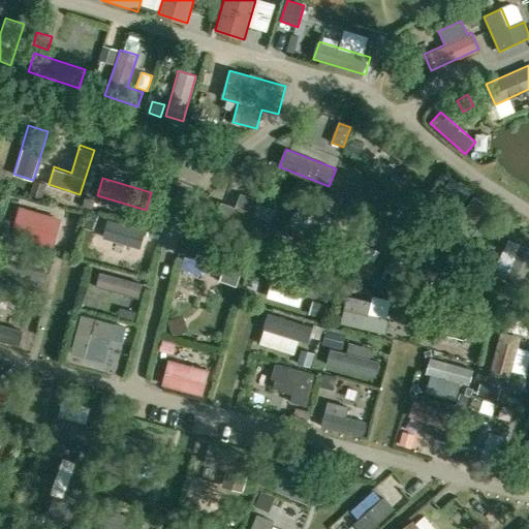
[(273,220),(254,213),(259,198),(242,191),(236,206),(222,199),(217,213),(225,217),(230,219),(230,218),(237,221),(236,222),(240,223),(240,222),(254,228),(254,229),(256,229),(260,230),(259,231),(265,234),(265,232),(268,234),(273,220)]
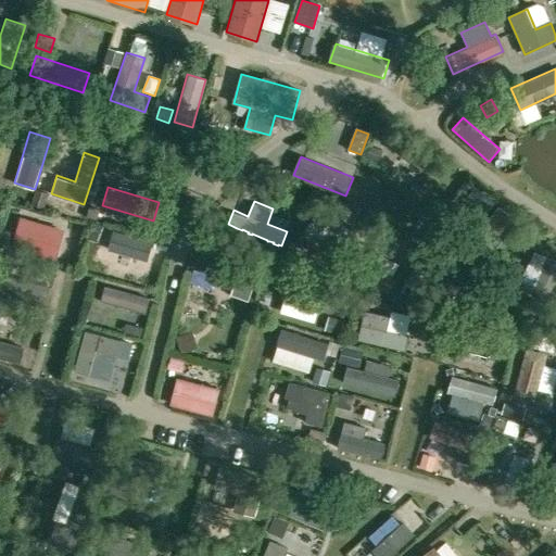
[(89,206),(87,218),(97,220),(99,210),(89,206)]
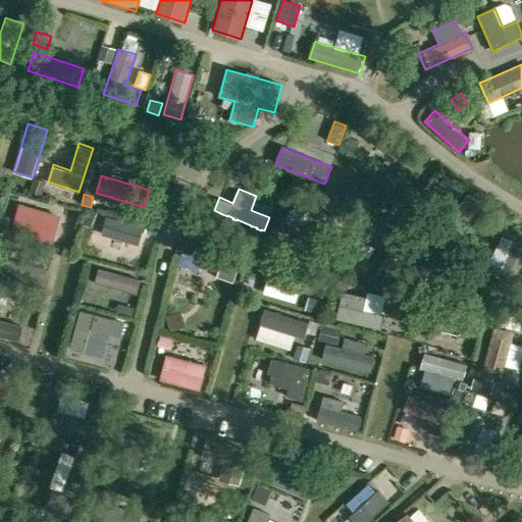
[(85,214),(82,224),(92,227),(98,211),(90,208),(87,215),(85,214)]
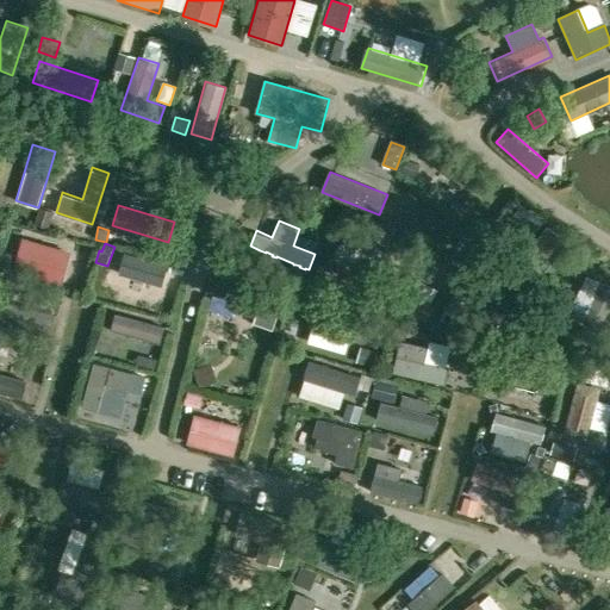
[(19,244),(10,279),(58,291),(68,256),(19,244)]
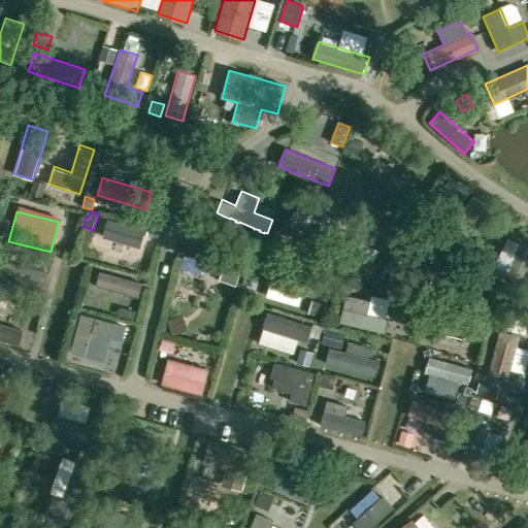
[(320,211),(295,245),(307,254),(332,221),(320,211)]
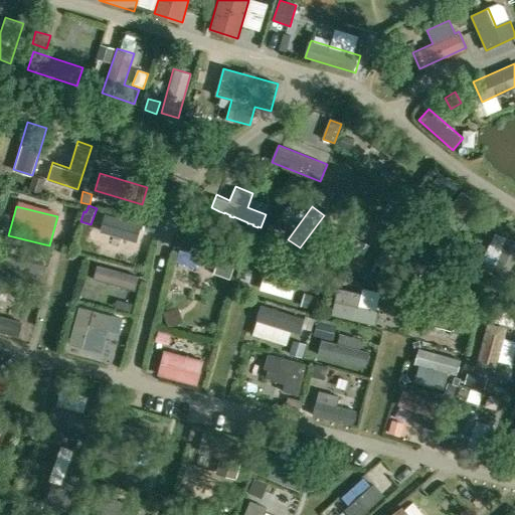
[(142,223),(105,212),(100,230),(137,241),(142,223)]
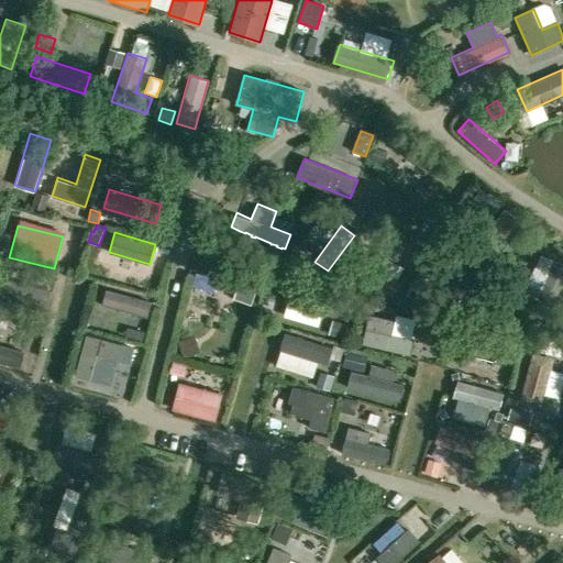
[(256,290),(262,274),(264,271),(210,252),(202,272),(256,290)]
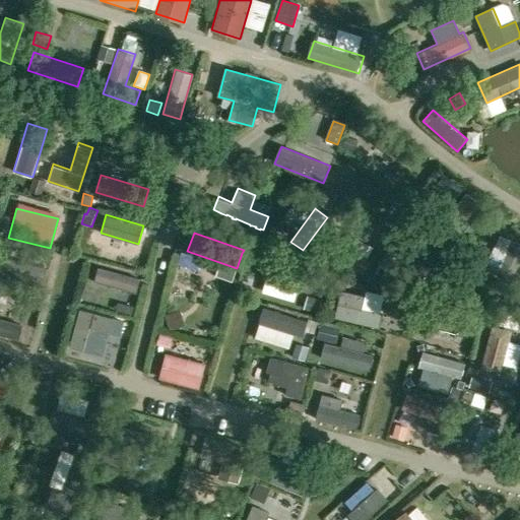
[(273,236),(270,244),(280,247),(283,239),(273,236)]
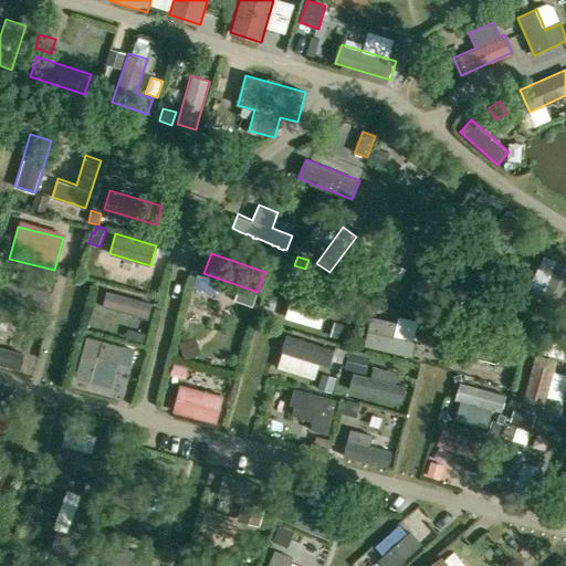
[(359,258),(350,274),(396,300),(397,297),(404,283),(381,270),(359,258)]
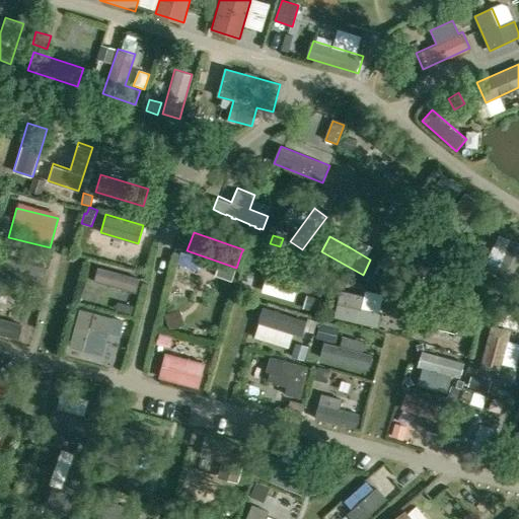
[(507,249),(501,264),(492,282),(508,289),(518,266),(518,240),(512,237),(506,249),(507,249)]
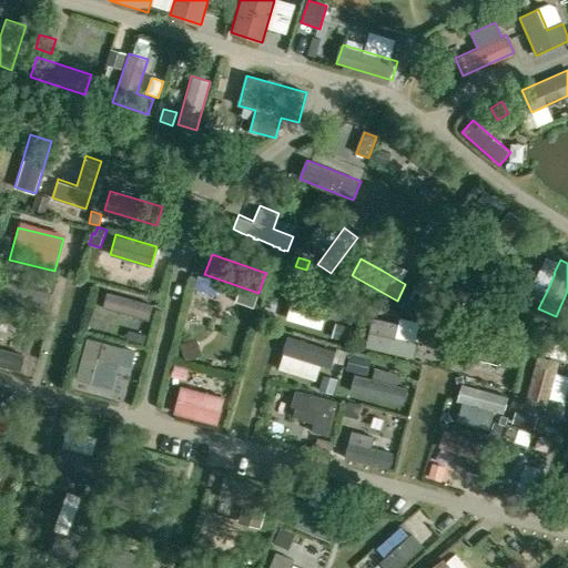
[(487,266),(484,273),(490,276),(494,269),(487,266)]
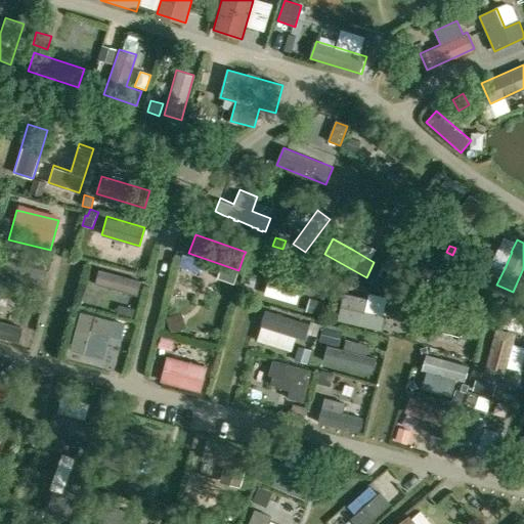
[(268,276),(263,295),(296,304),(301,286),(318,291),(323,272),(274,258),(268,276)]
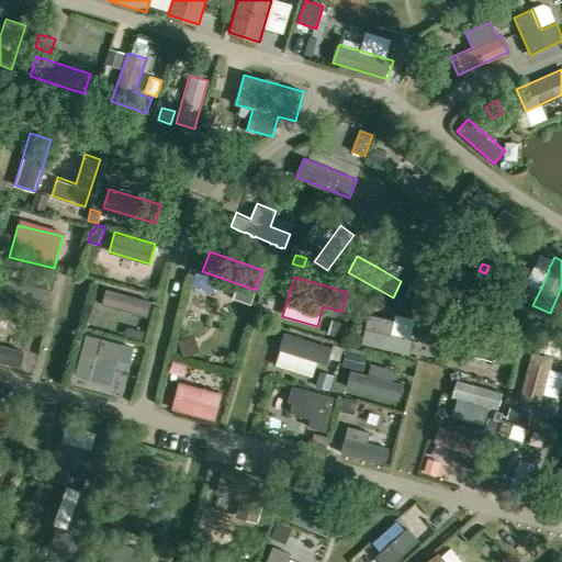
[(49,290),(0,279),(0,300),(45,311),(49,290)]
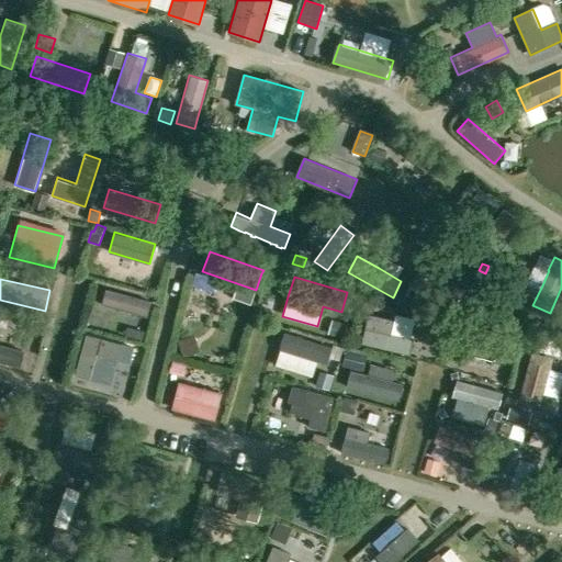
[(506,302),(512,291),(495,283),(490,295),(506,302)]
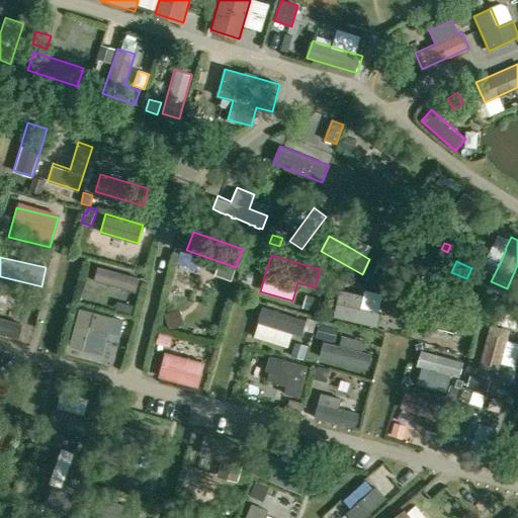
[(97,268),(93,282),(135,293),(139,280),(97,268)]
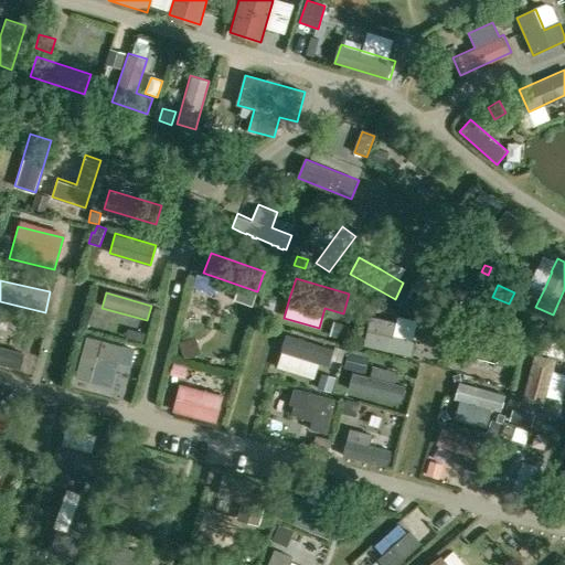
[(469,296),(465,304),(471,308),(477,299),(469,296)]
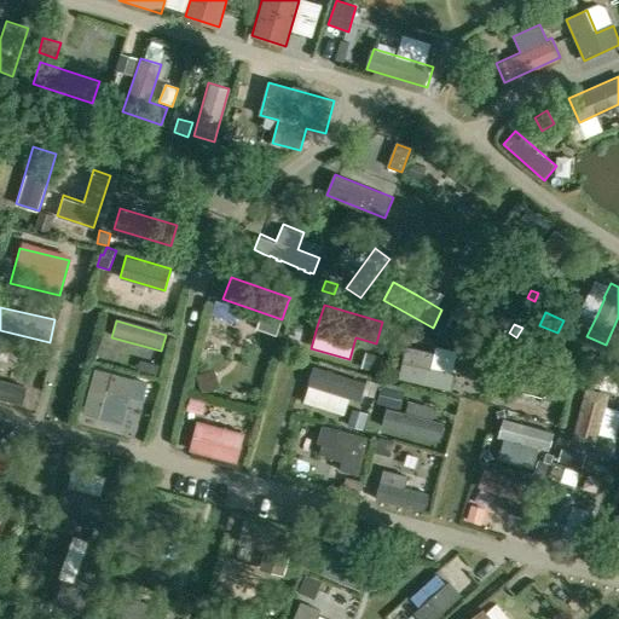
[(400,333),(398,343),(411,346),(414,335),(400,333)]
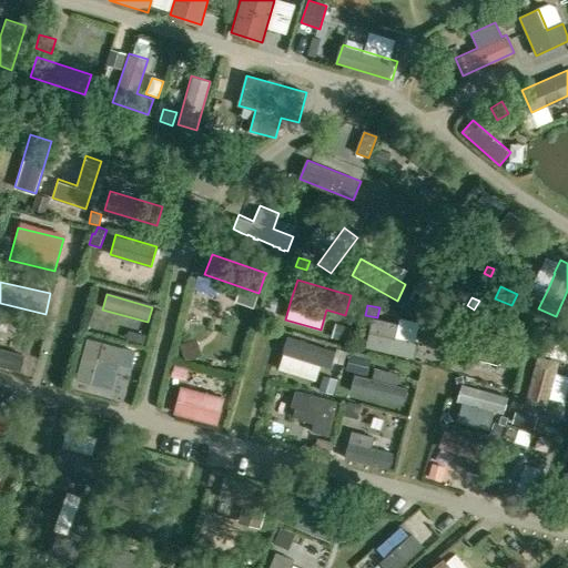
[(372,320),(365,348),(413,359),(416,344),(395,338),(397,325),(372,320)]
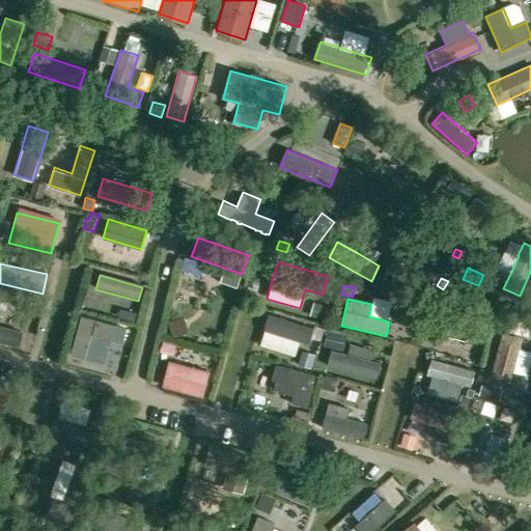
[(329,307),(314,303),(310,316),(325,320),(329,307)]
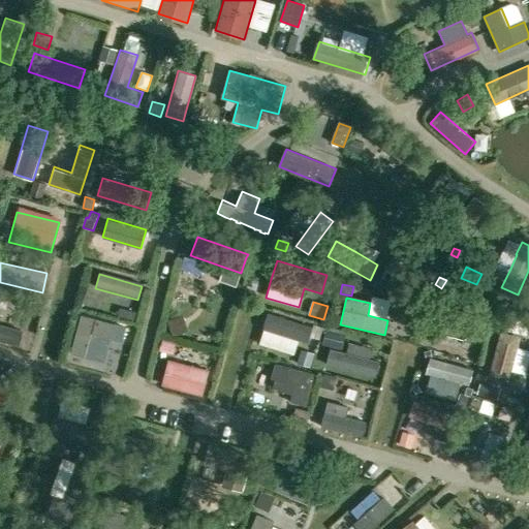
[(440,305),(435,322),(483,336),(487,318),(440,305)]
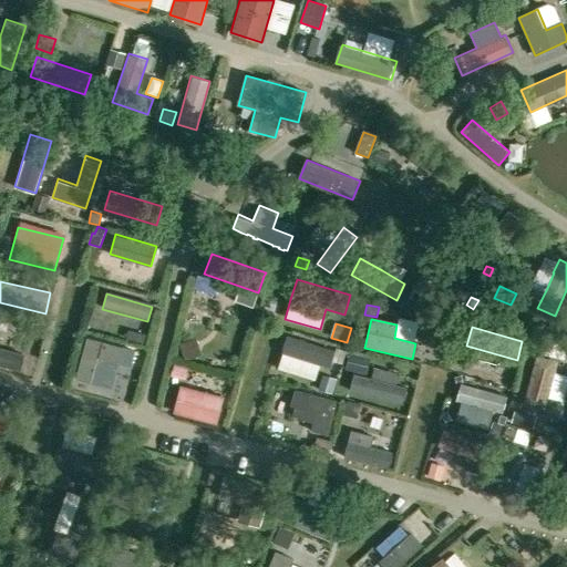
[(287,334),(281,352),(331,368),(337,350),(287,334)]
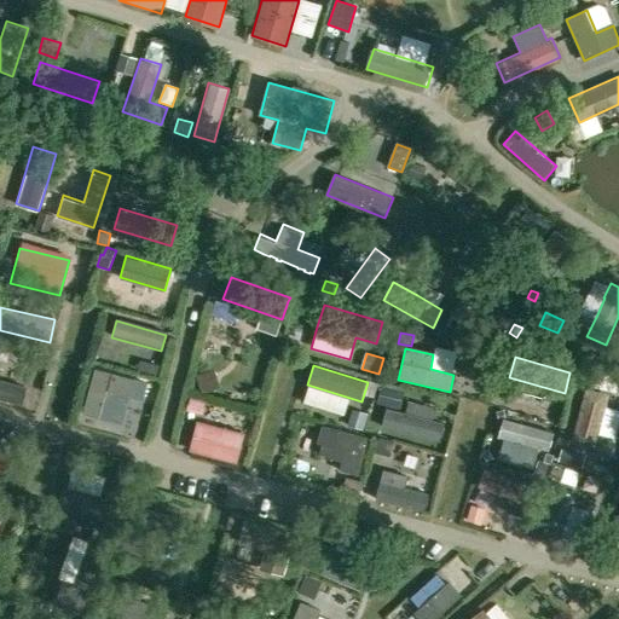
[(221,385),(214,366),(196,374),(203,392),(221,385)]
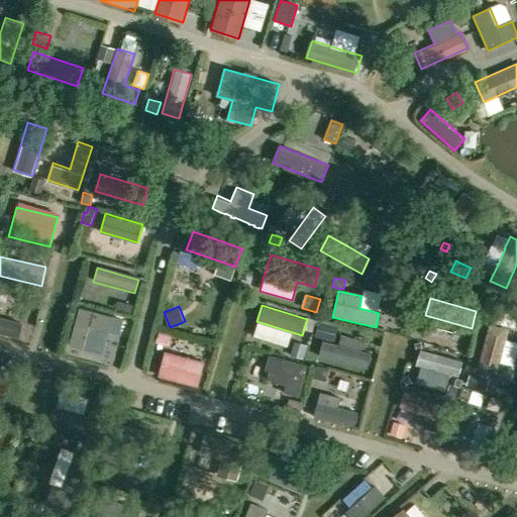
[(80,308),(70,344),(103,353),(108,332),(119,335),(123,320),(80,308)]
